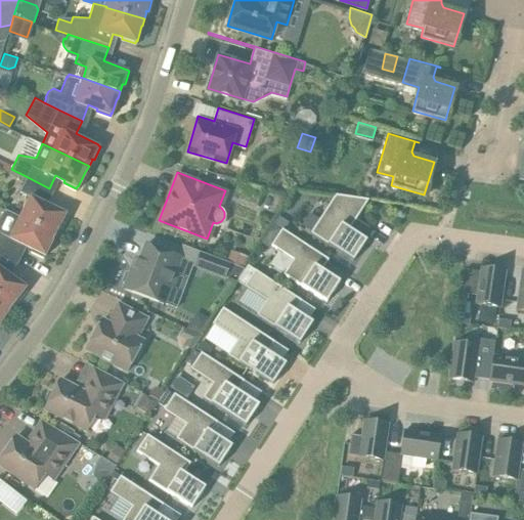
[(49,188),(26,176),(19,189),(31,195),(20,215),(55,232),(59,226),(58,226),(59,225),(61,226),(68,213),(66,212),(43,201),(49,188)]
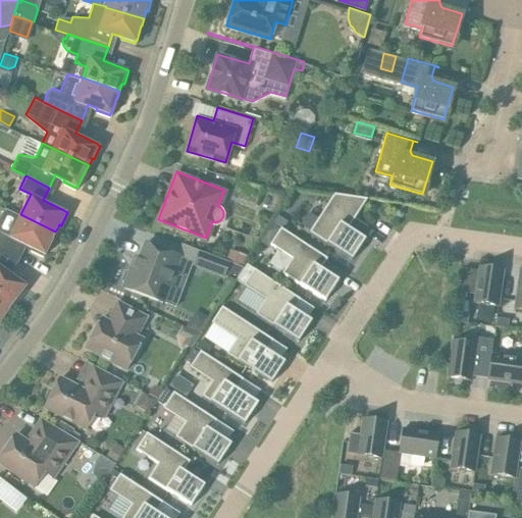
[(334,192),(309,229),(352,257),(365,237),(348,225),(367,196),(334,192)]
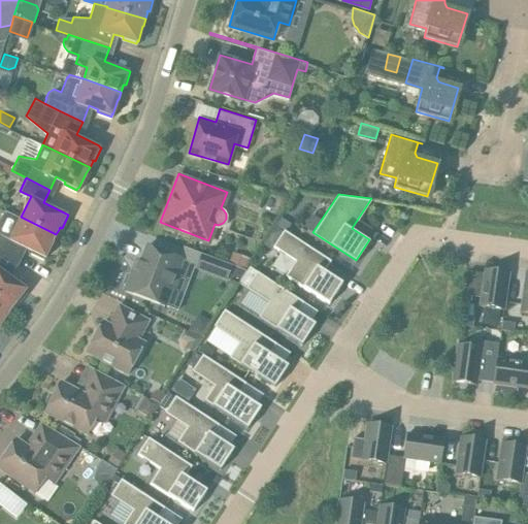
[(54,233),(21,217),(4,208),(0,217),(0,249),(15,259),(23,244),(32,249),(31,251),(43,258),(44,255),(45,256),(53,240),(56,234),(54,233)]
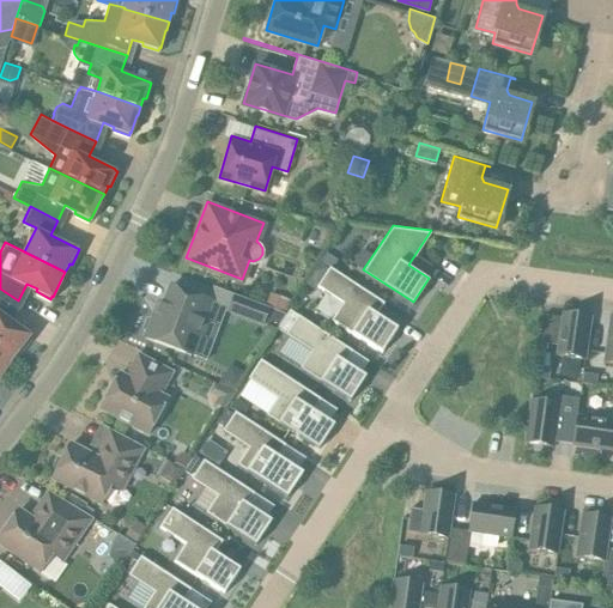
[(326,248),(320,257),(332,266),(339,257),(326,248)]
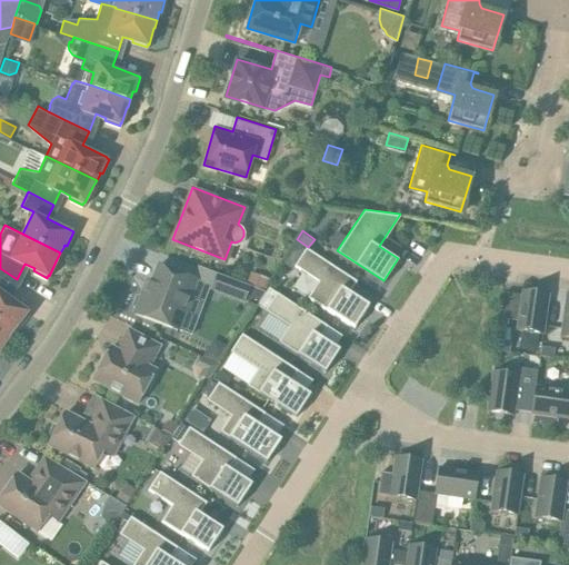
[(306,246),(295,264),(318,279),(308,295),(355,326),(369,304),(349,290),(357,279),(306,246)]
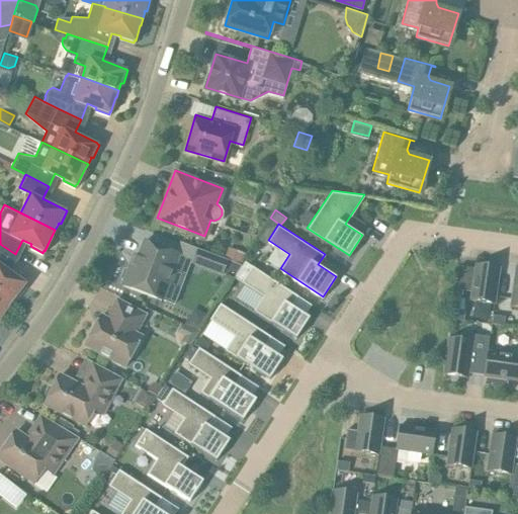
[(124,267),(121,275),(123,278),(122,282),(142,289),(162,297),(174,303),(181,282),(170,277),(179,252),(144,239),(139,254),(135,264),(130,262),(128,266),(124,267)]
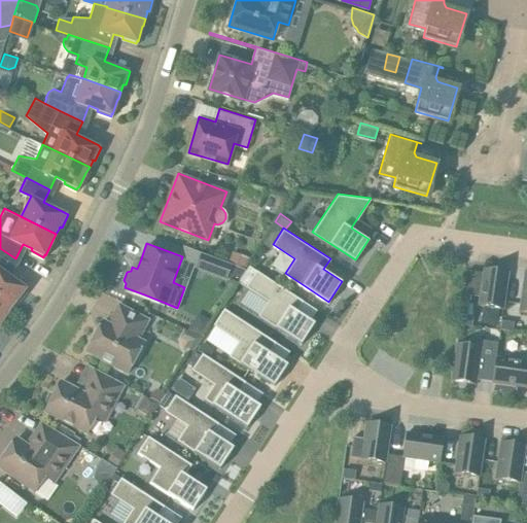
[(0,295),(12,306),(18,300),(16,300),(18,299),(20,301),(28,288),(26,287),(26,286),(6,272),(15,258),(0,248),(0,295)]
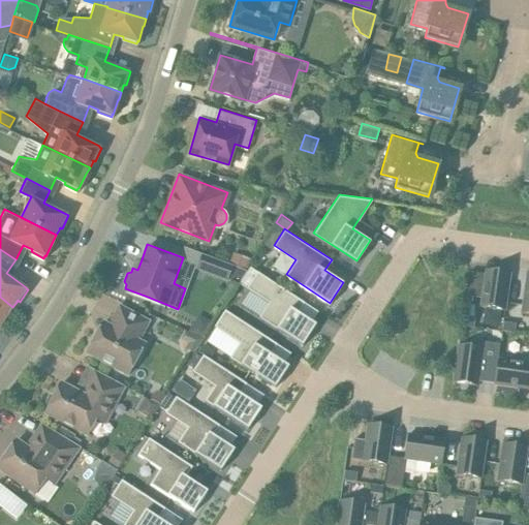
[(234,250),(229,261),(234,264),(245,268),(249,256),(234,250)]
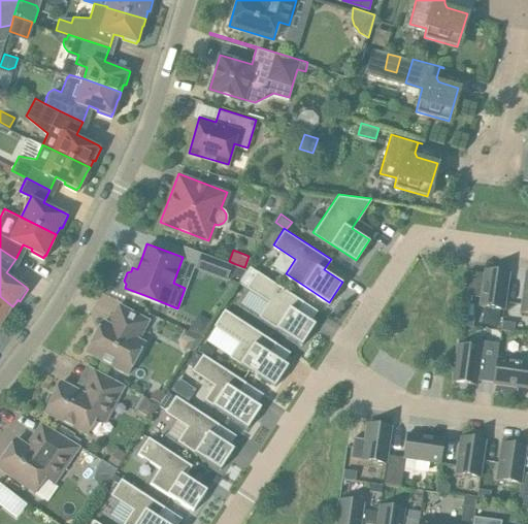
[(245,268),(201,251),(196,267),(227,279),(227,277),(237,282),(237,281),(245,268)]
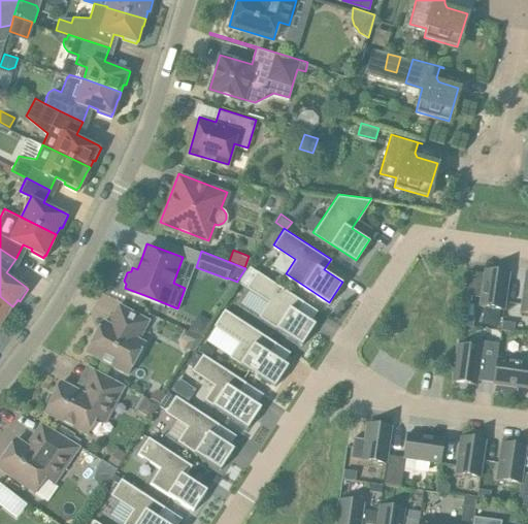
[(304,300),(250,265),(239,282),(268,300),(259,315),(302,344),(316,323),(297,310),(304,300)]
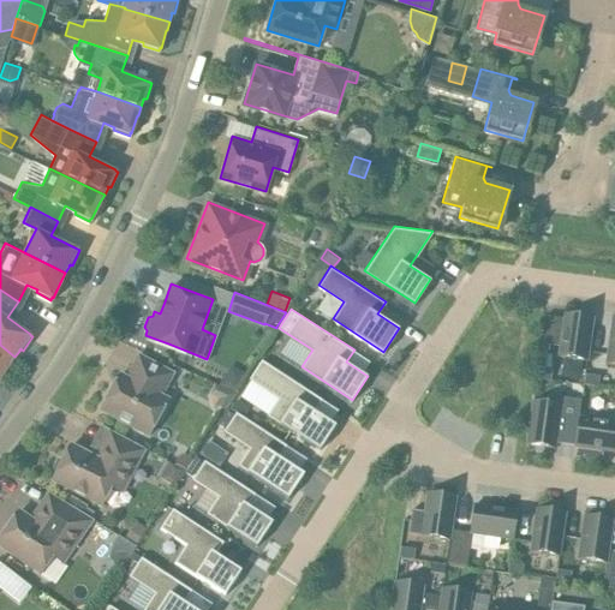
[(593,315),(565,311),(559,354),(587,358),(593,315)]
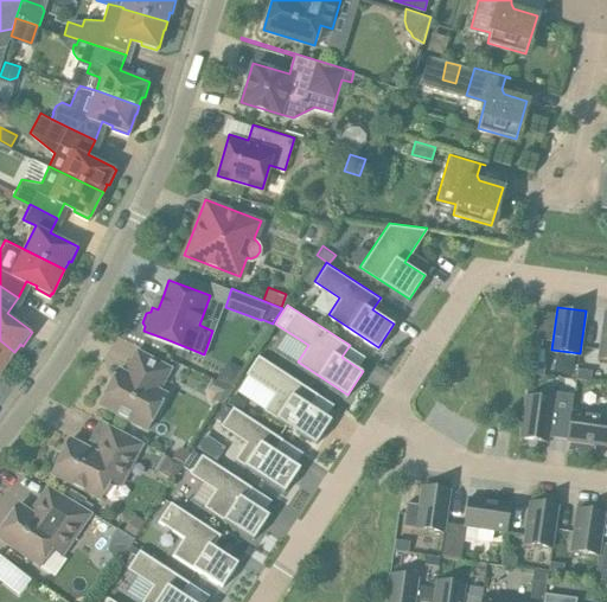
[(0,371),(10,358),(10,359),(14,352),(0,340),(0,371)]
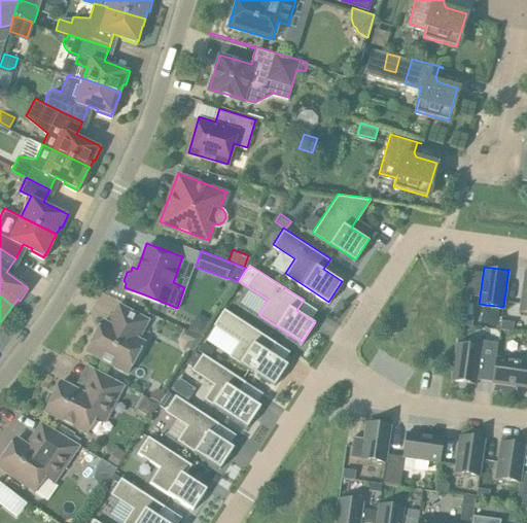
[(108,321),(103,318),(86,350),(128,372),(144,340),(138,337),(148,317),(118,302),(108,321)]
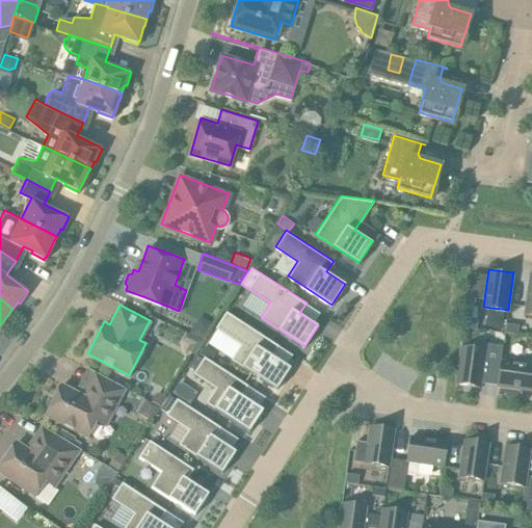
[(278,344),(227,310),(215,326),(241,343),(231,358),(276,388),(290,367),(272,354),(278,344)]
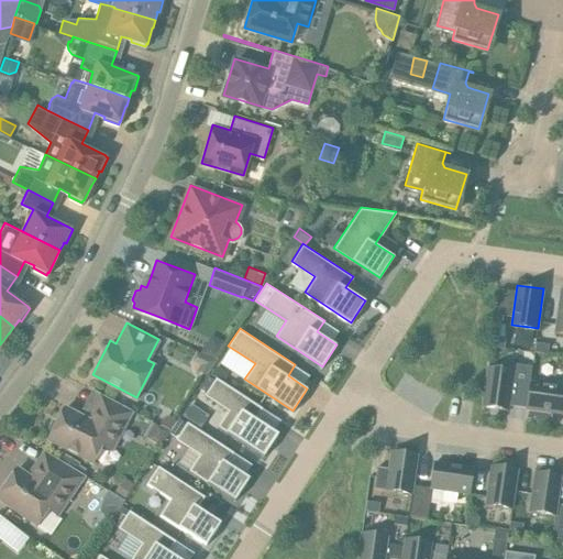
[(490,343),(504,346),(505,337),(492,335),(490,343)]
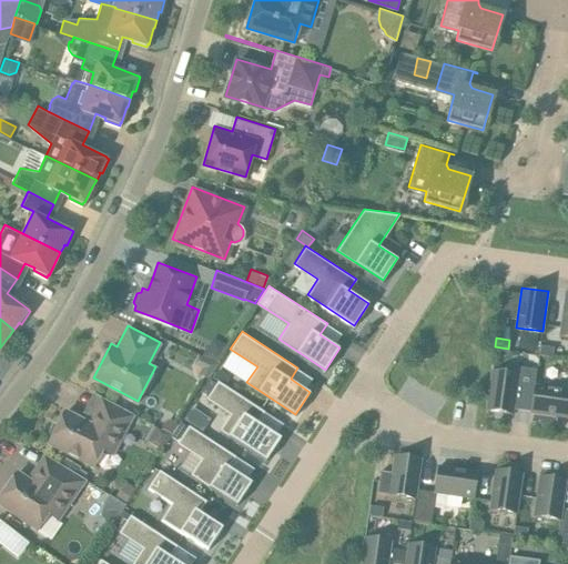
[(554,345),(540,344),(539,353),(553,354),(554,345)]
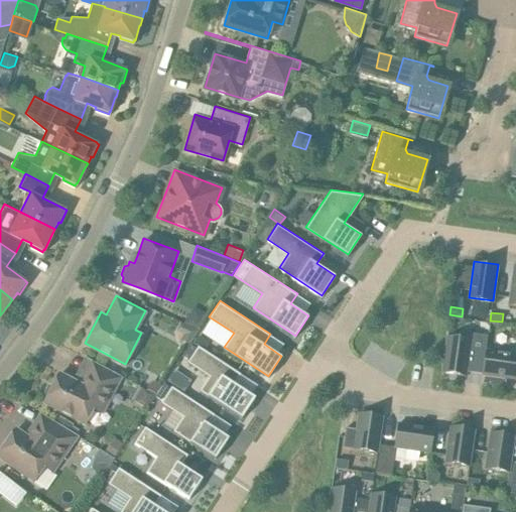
[(446,335),(441,371),(466,374),(468,362),(484,364),(486,348),(488,333),(471,331),(470,338),(446,335)]
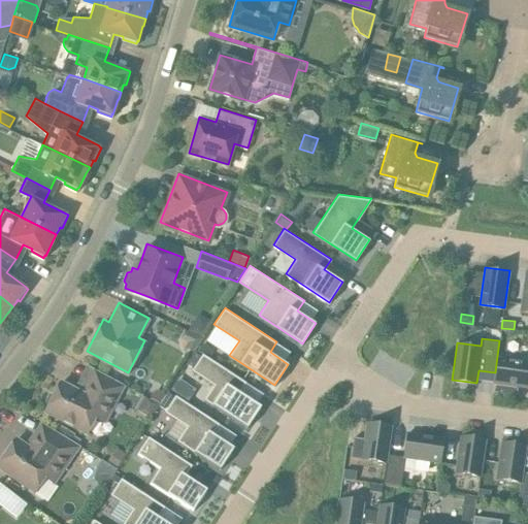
[(203,340),(198,349),(208,356),(213,348),(203,340)]
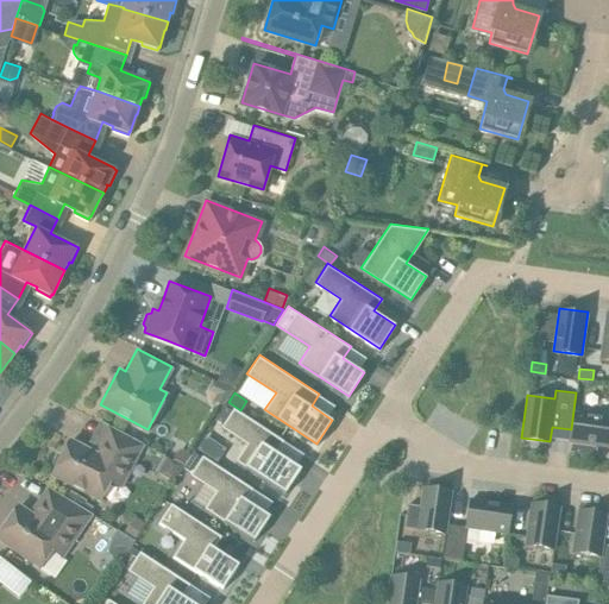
[(224,403),(215,416),(223,422),(232,408),(224,403)]
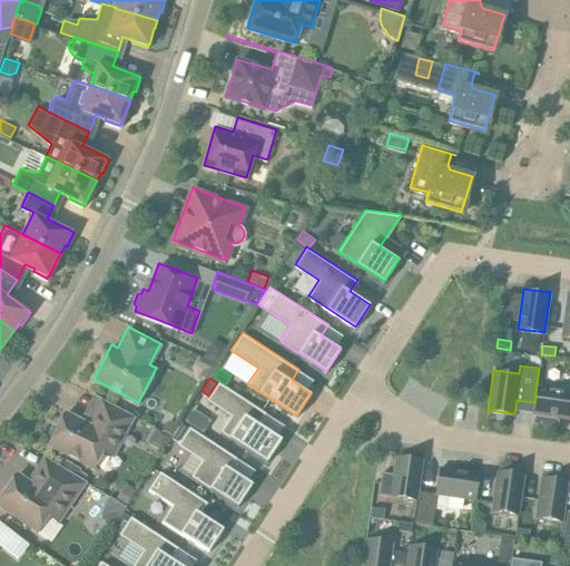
[(218,381),(207,399),(231,415),(220,430),(267,460),(282,438),(258,422),(265,411),(218,381)]
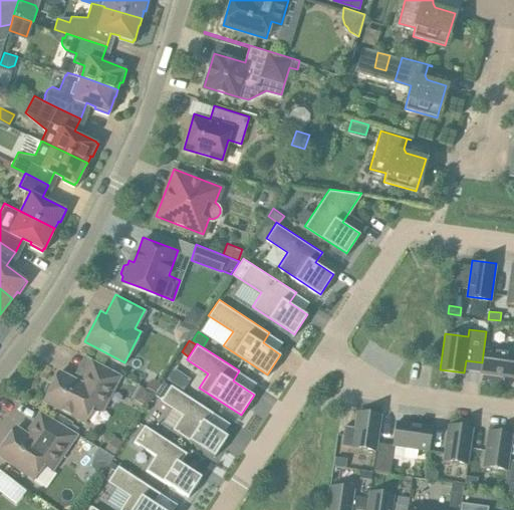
[(513,374),(513,350),(484,346),(482,362),(480,370),(513,374)]
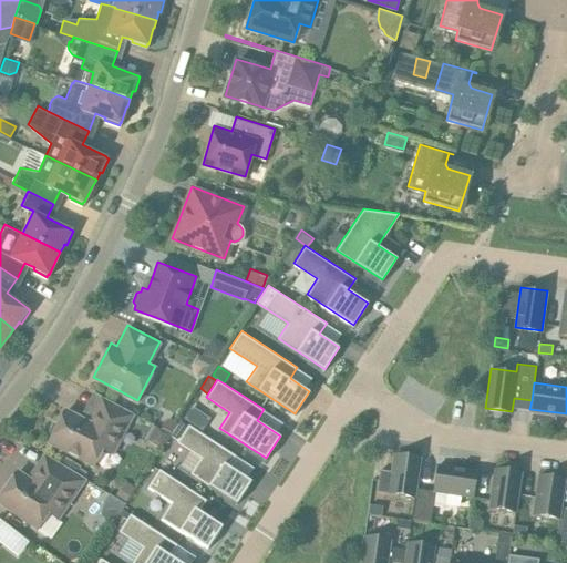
[(49,431),(51,434),(48,441),(93,464),(103,447),(112,451),(133,411),(102,395),(89,420),(65,408),(59,421),(53,421),(49,431)]
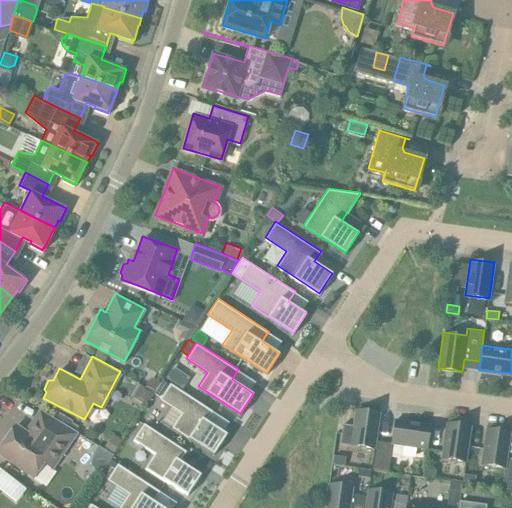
[(149,378),(146,384),(155,389),(161,380),(155,376),(149,378)]
